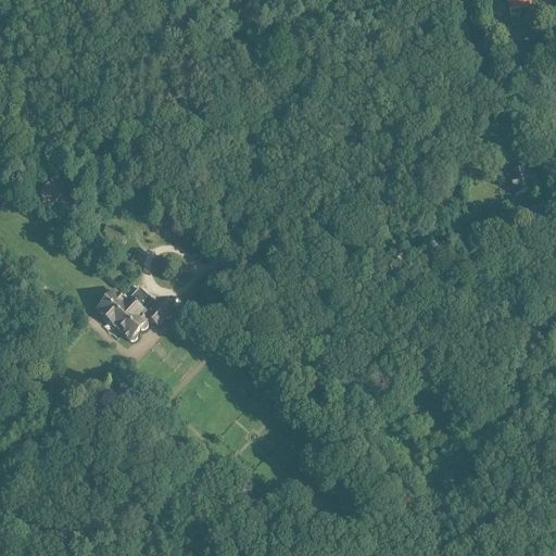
[(507,0),(509,12),(510,12),(510,17),(519,16),(519,11),(531,10),(536,10),(535,0),(507,0)]
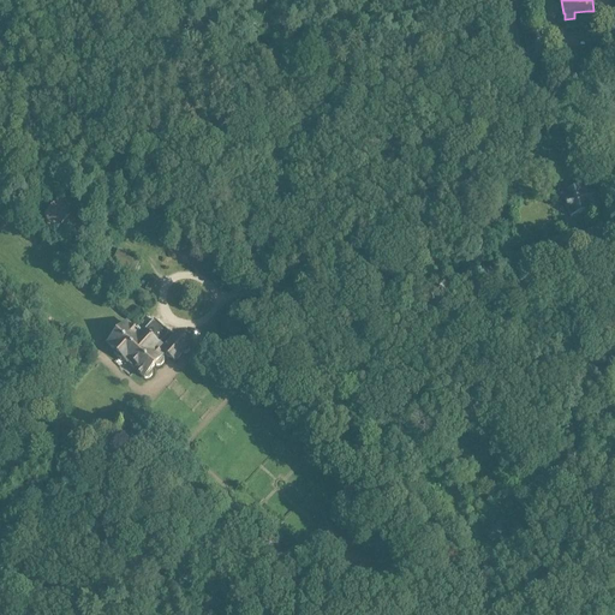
[(614,36),(601,46),(614,55),(614,36)]
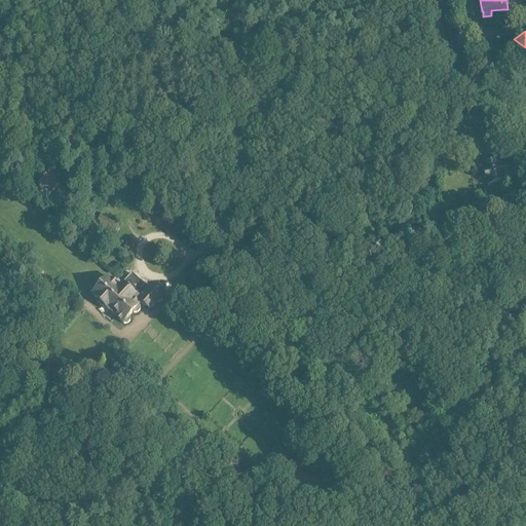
[(487,185),(505,180),(499,160),(477,167),(479,172),(483,171),(487,185)]
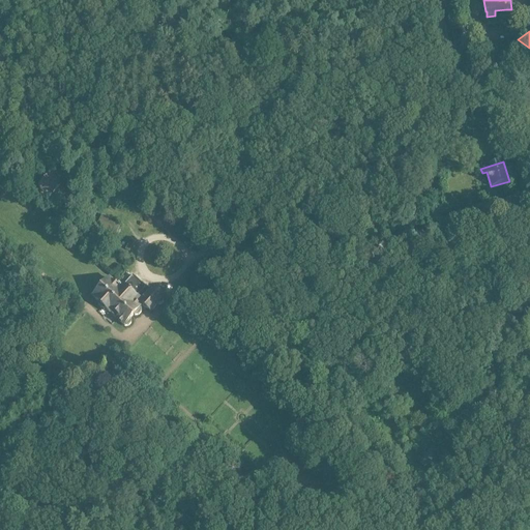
[(61,177),(53,173),(38,188),(42,196),(46,194),(54,199),(55,197),(60,200),(65,195),(58,184),(61,177)]
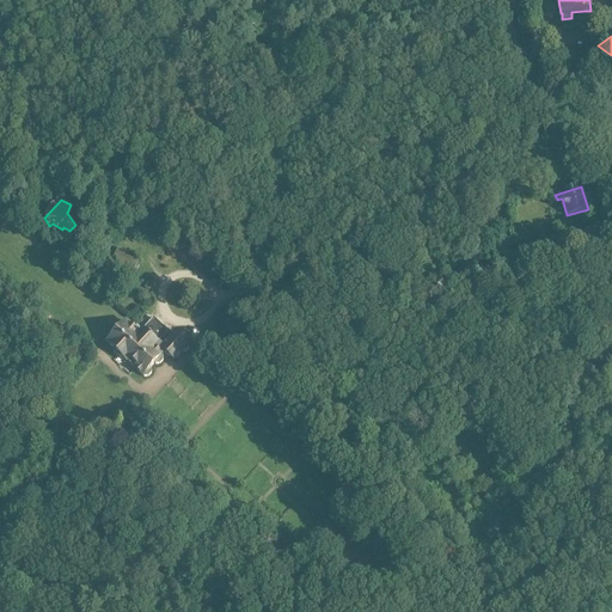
[(157,277),(151,275),(145,288),(150,291),(157,277)]
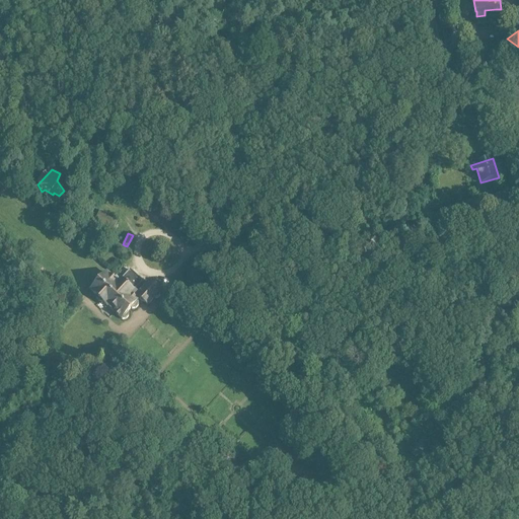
[(100,280),(90,291),(96,296),(96,299),(99,302),(102,302),(122,319),(126,319),(129,316),(129,312),(128,311),(131,308),(132,308),(136,308),(139,305),(139,301),(138,301),(140,298),(147,305),(154,298),(155,298),(158,298),(160,296),(160,293),(159,293),(160,291),(150,282),(139,294),(135,290),(143,281),(130,270),(118,283),(107,273),(106,274),(103,274),(100,278),(100,280)]
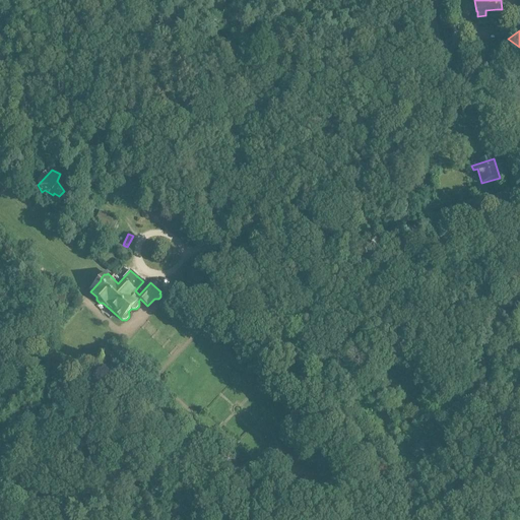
[(508,321),(517,310),(506,302),(497,313),(508,321)]
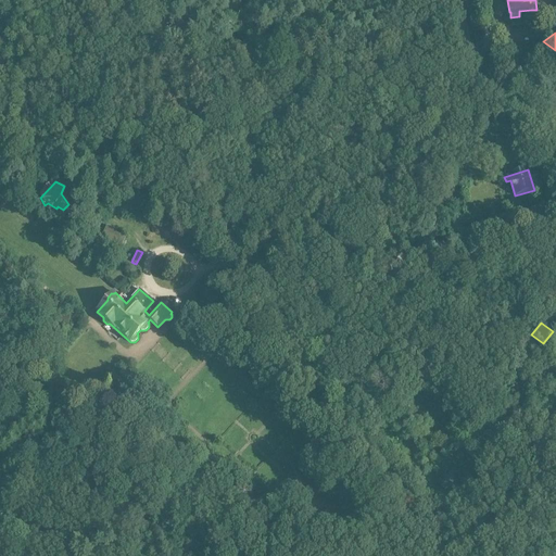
[(444,479),(439,484),(445,490),(454,480),(446,472),(442,477),(444,479)]
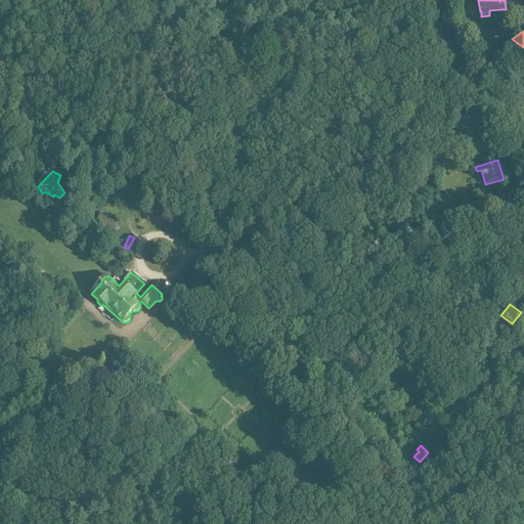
[(439,448),(434,454),(443,463),(449,455),(445,451),(444,453),(439,448)]
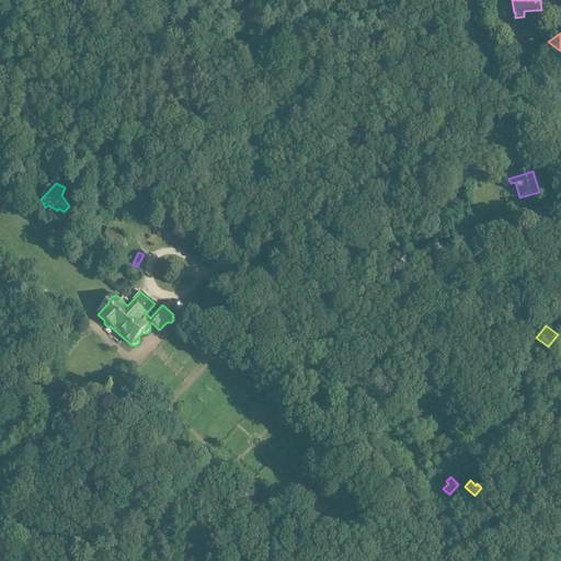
[(442,505),(436,511),(443,516),(453,506),(445,500),(441,504),(442,505)]
